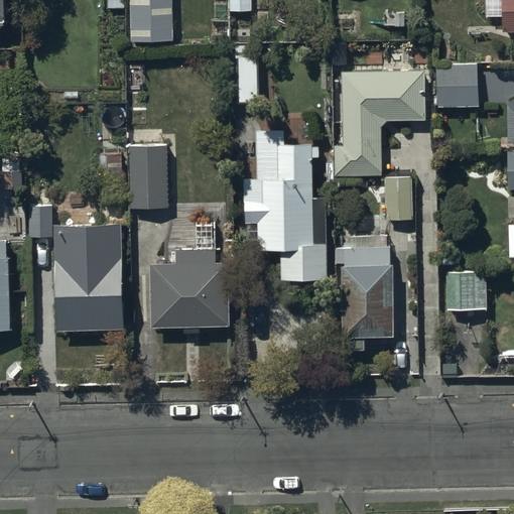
[(127,0),(128,42),(170,41),(169,0),(127,0)]
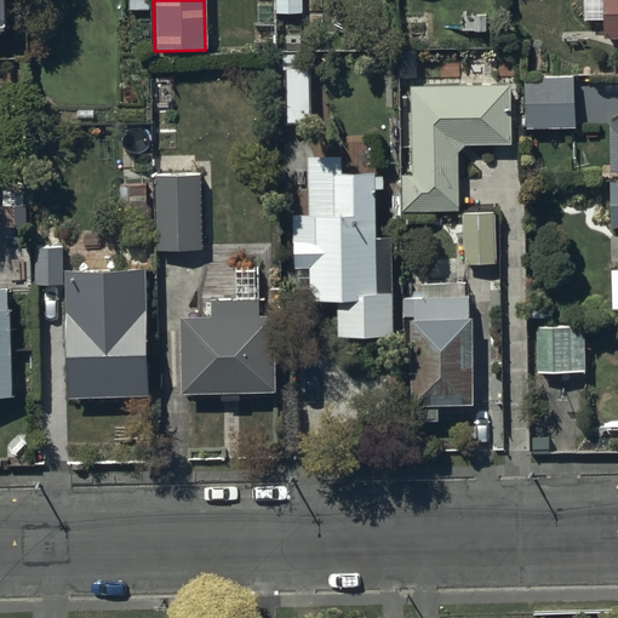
[(274,0),(275,13),(301,12),(299,0),(274,0)]
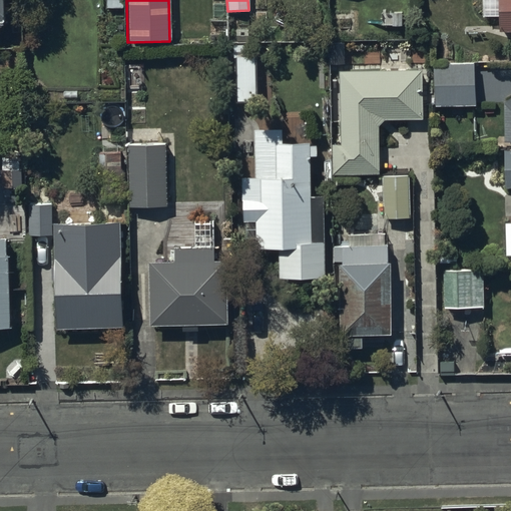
[(494,0),(496,34),(510,33),(510,0),(494,0)]
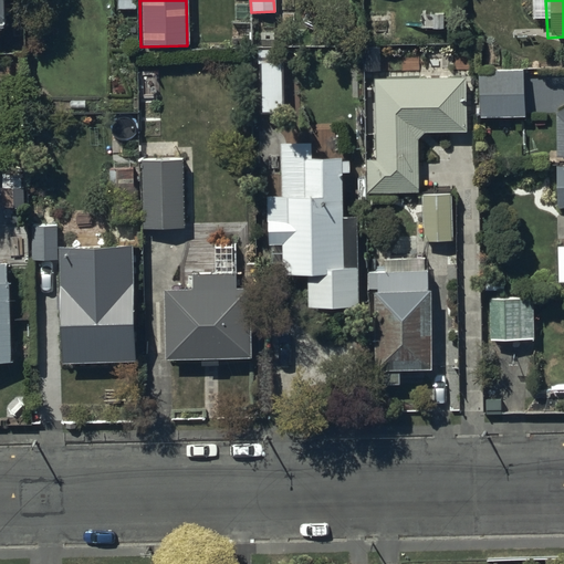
[(281,61),(261,62),(261,112),(282,112),(281,61)]
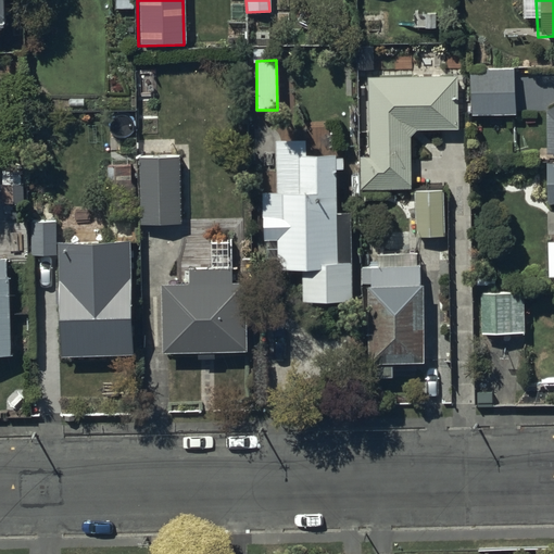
[(512,68),(469,70),(470,116),(514,114),(512,68)]
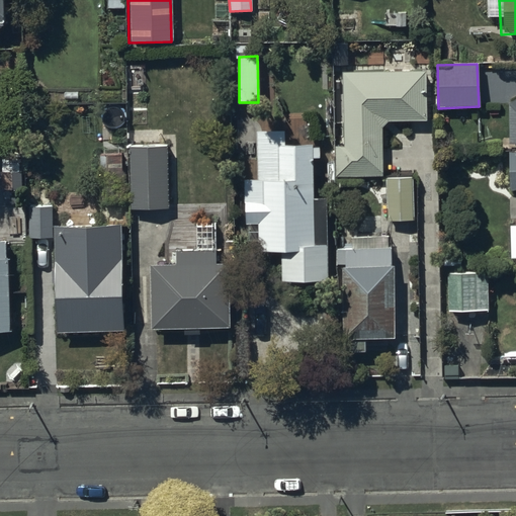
[(426,121),(425,71),(342,73),(343,147),(335,147),(335,176),(383,175),(382,122),(426,121)]
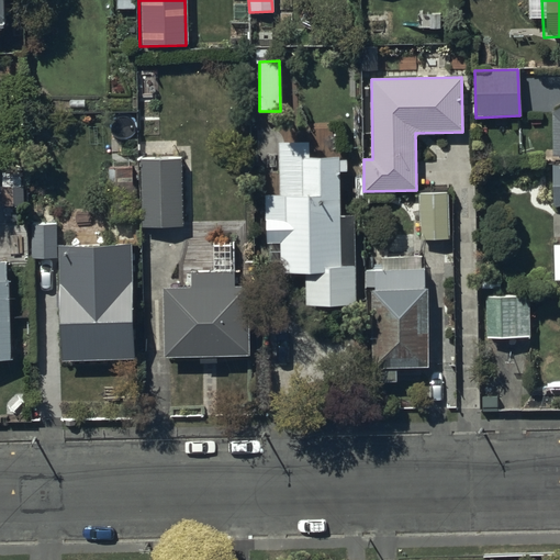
[(309,143),(278,143),(279,194),(266,196),(267,244),(280,244),(280,275),(305,273),(306,305),(356,304),(354,216),(342,216),(339,157),(309,158),(309,143)]
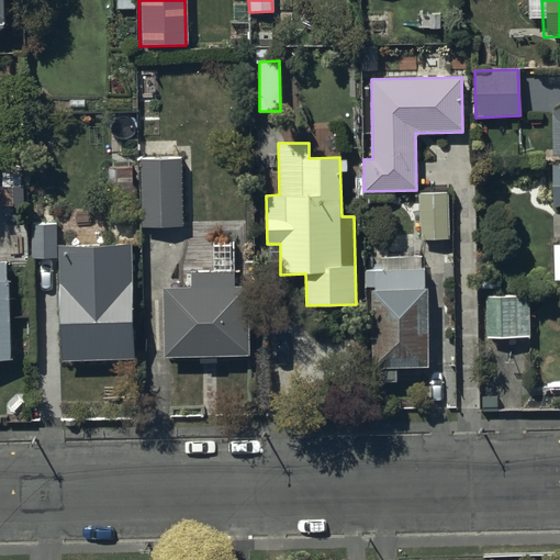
[(178,156),(138,157),(141,227),(180,227),(178,156)]
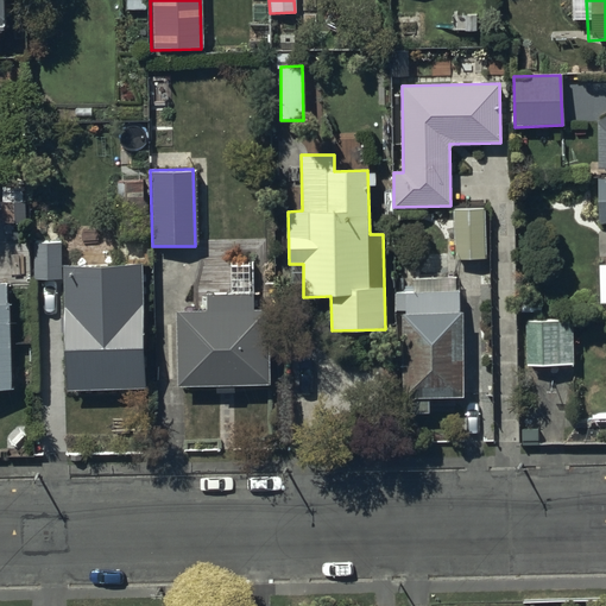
[(0,216),(25,216),(24,195),(21,195),(21,182),(2,183),(2,195),(0,195),(0,216)]
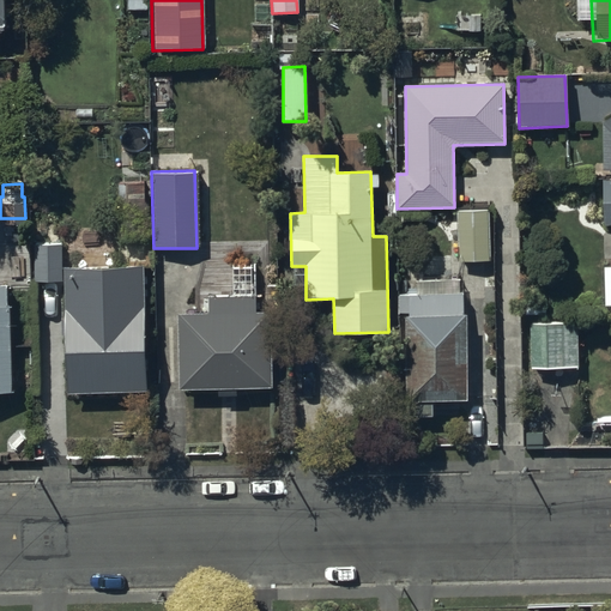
[(457,261),(469,261),(469,262),(478,262),(478,260),(488,260),(487,210),(455,210),(457,261)]
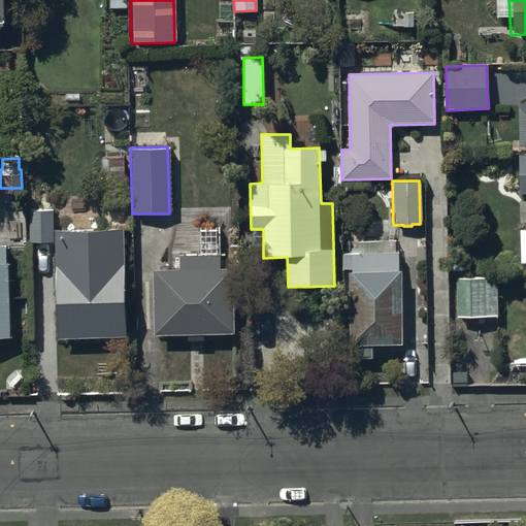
[(29,239),(52,239),(51,208),(28,208),(29,239)]
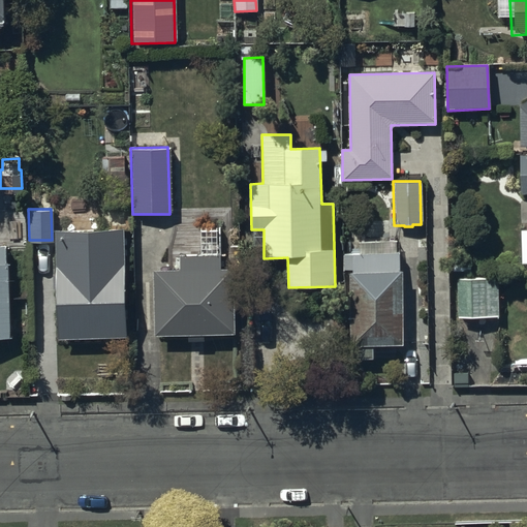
[(121,228),(54,230),(58,340),(128,337),(126,262),(122,262),(121,228)]
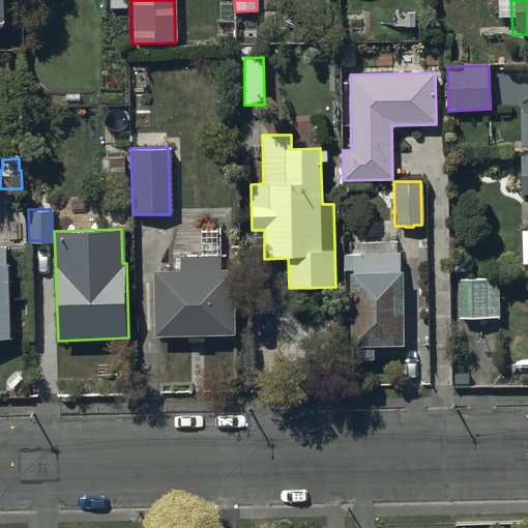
[(0,340),(8,340),(6,245),(0,245),(0,340)]
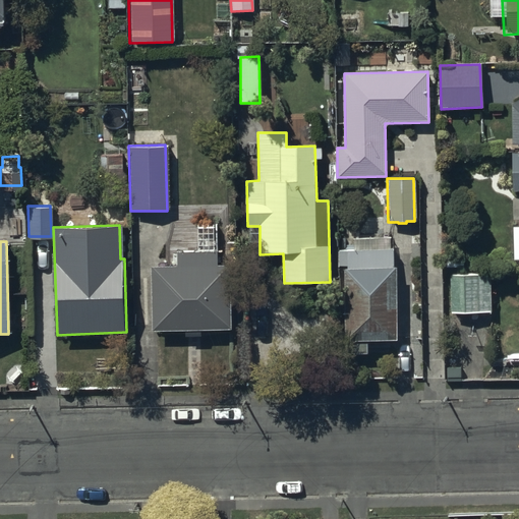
[(395,340),(395,250),(344,250),(345,341),(395,340)]
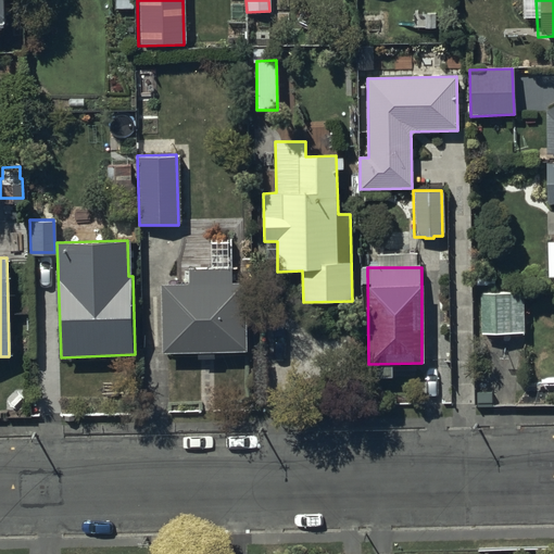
[(231,269),(188,271),(189,285),(162,285),(164,354),(247,352),(244,284),(231,284),(231,269)]
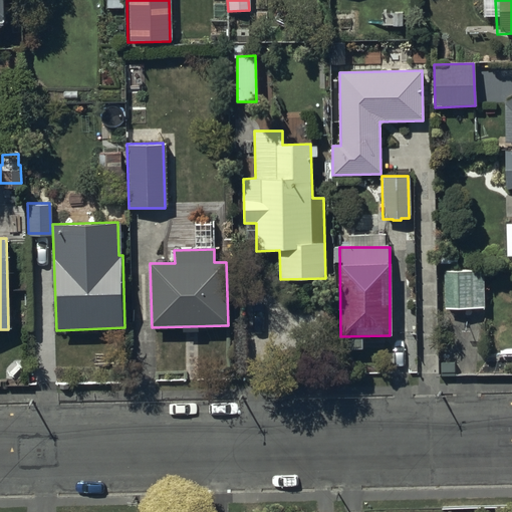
[(482,267),(445,267),(445,272),(444,272),(444,297),(447,297),(447,308),(483,308),(483,271),(482,271),(482,267)]
